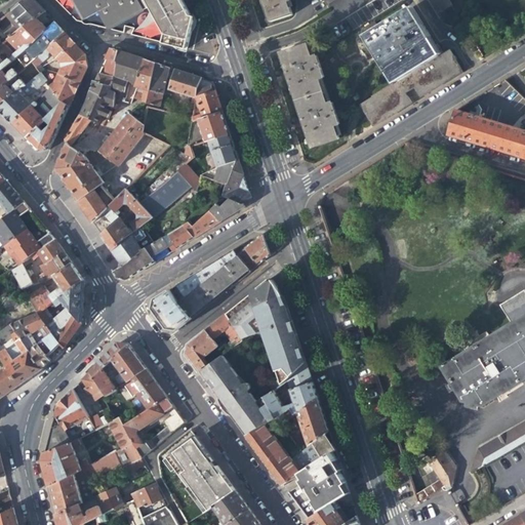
[(17,27),(22,31),(37,18),(44,12),(37,4),(33,0),(23,0),(7,12),(9,15),(13,12),(23,23),(17,27)]
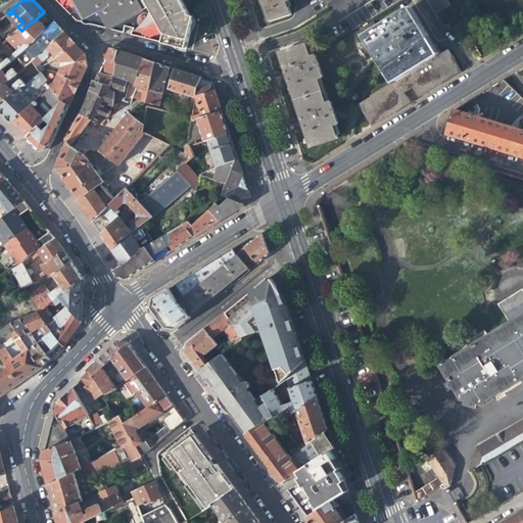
[(54,0),(74,20),(79,21),(112,3),(110,0),(54,0)]
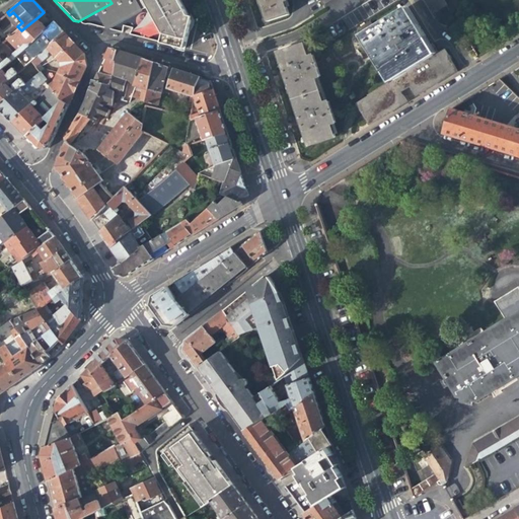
[(166,29),(147,0),(109,0),(112,3),(78,21),(85,24),(163,44),(166,29)]
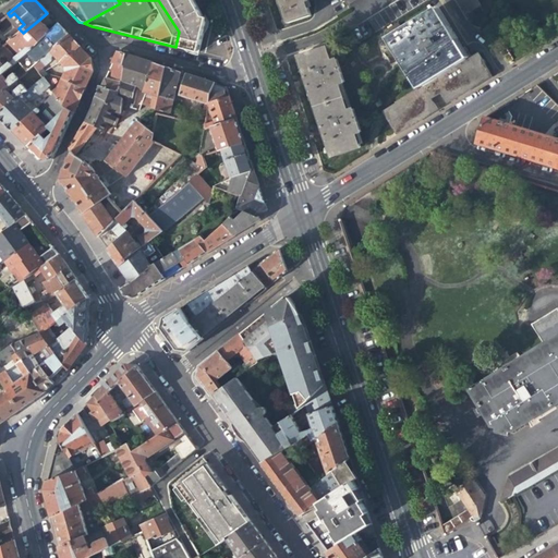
[(205,22),(192,0),(158,0),(179,32),(176,47),(198,52),(205,22)]
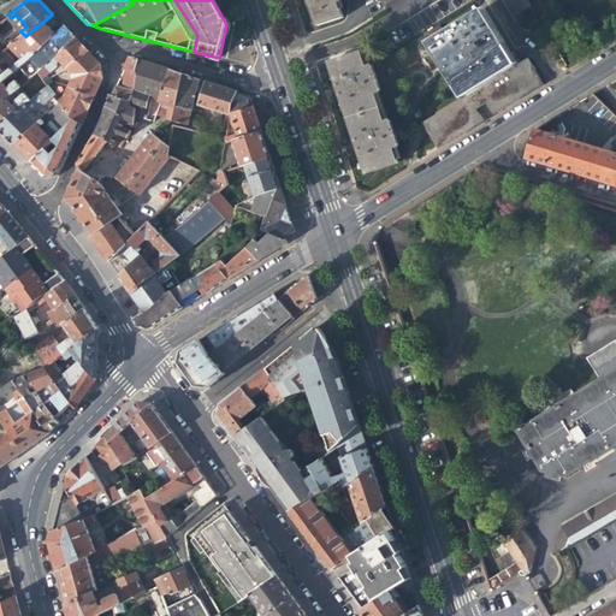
[(308,0),(318,25),(343,18),(337,1),(341,1),(339,0),(308,0)]
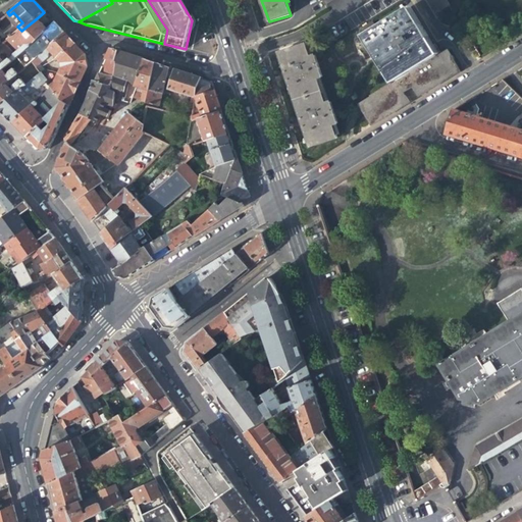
[(426,0),(434,13),(448,6),(444,0),(426,0)]
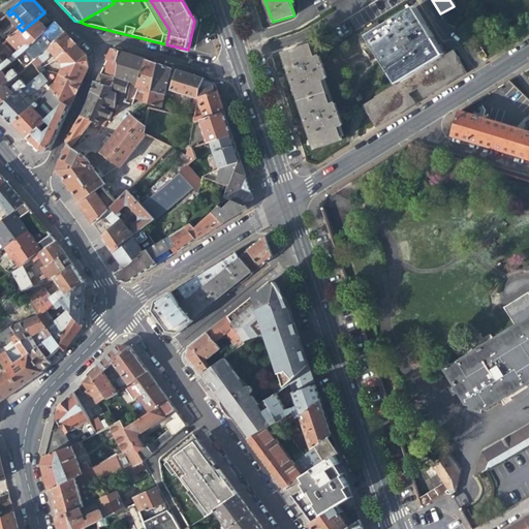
[(412,9),(379,29),(370,34),(380,53),(378,54),(385,66),(389,65),(399,83),(406,79),(441,56),(430,38),(433,37),(429,31),(426,25),(423,27),(412,9)]
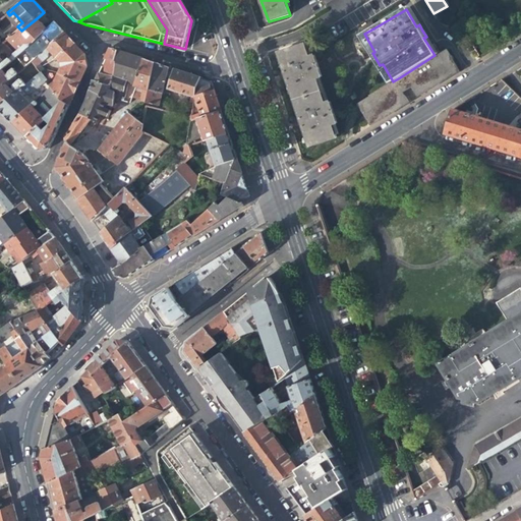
[(41,23),(37,18),(21,31),(9,40),(19,51),(14,55),(18,59),(32,48),(47,30),(41,23)]
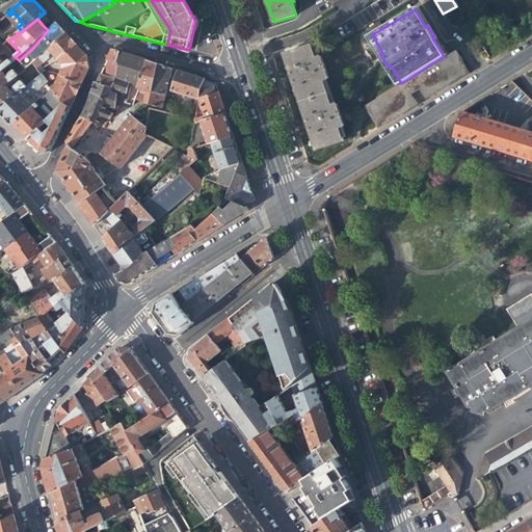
[(32,49),(42,57),(49,51),(56,45),(65,34),(59,27),(55,23),(48,30),(32,49)]
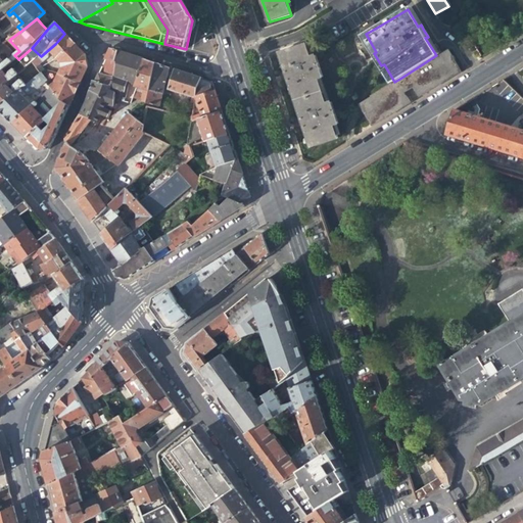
[(362,28),(366,34),(375,29),(371,22),(362,28)]
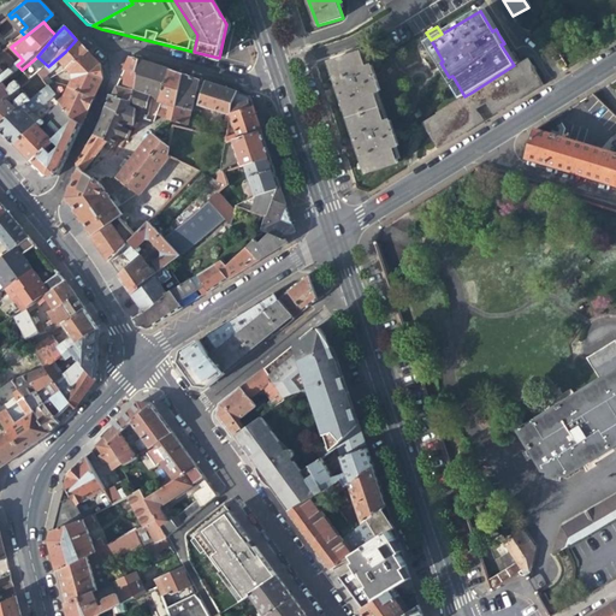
[(61,61),(67,69),(88,52),(80,42),(76,40),(65,52),(57,59),(48,66),(46,67),(39,75),(46,84),(51,82),(47,78),(47,76),(52,72),(52,73),(58,69),(58,64),(60,61),(61,61)]
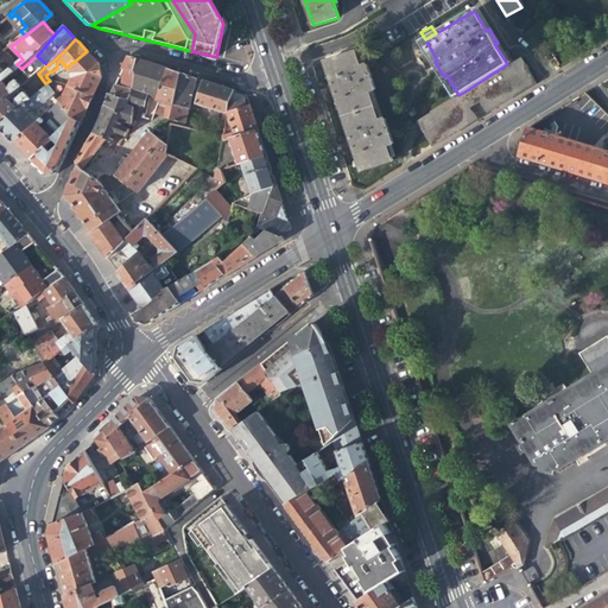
[(73,77),(69,86),(92,99),(96,88),(101,77),(99,64),(87,51),(67,68),(73,74),(74,74),(75,77),(73,77)]
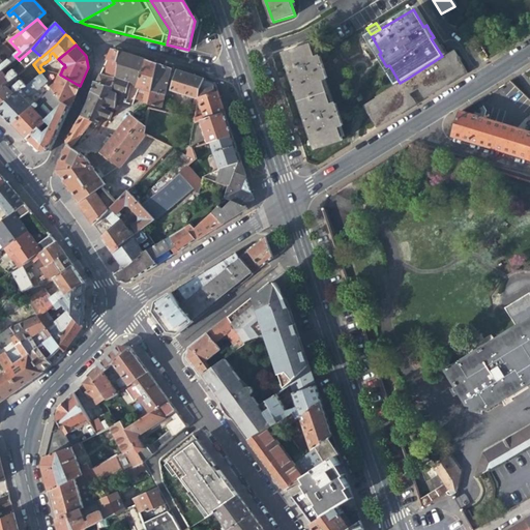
[(342,141),(337,127),(342,125),(334,102),(330,105),(322,80),(326,78),(319,56),(315,58),(311,46),(284,54),(291,75),(307,126),(315,149),(342,141)]
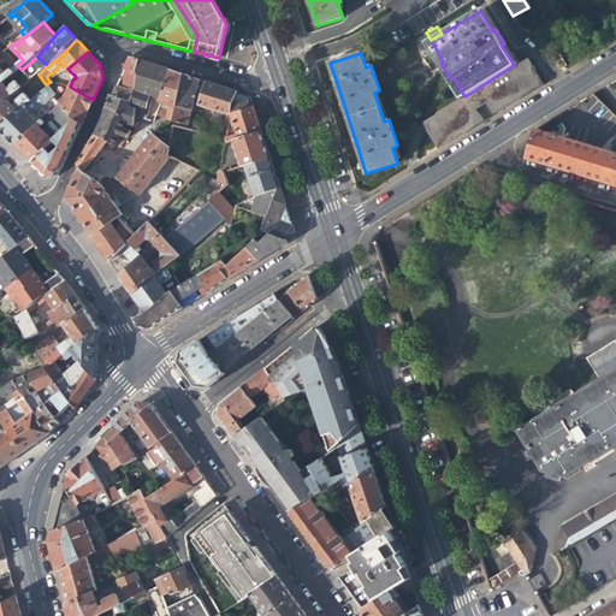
[(514,65),(473,92),(481,105),(486,104),(493,113),(545,82),(537,65),(528,69),(526,59),(514,65)]
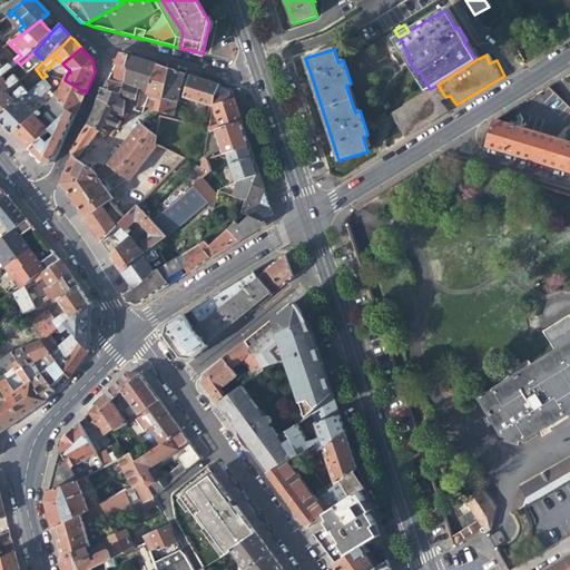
[(119,68),(129,72),(135,59),(126,56),(123,61),(118,68),(119,68)]
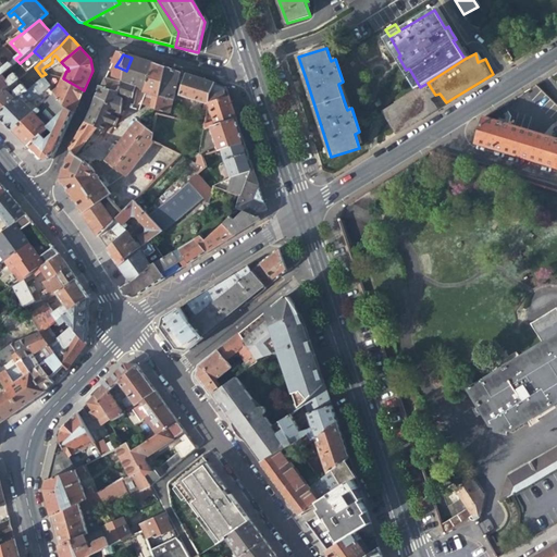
[(145,62),(132,58),(126,71),(122,83),(137,87),(136,89),(140,90),(144,91),(153,64),(145,62)]
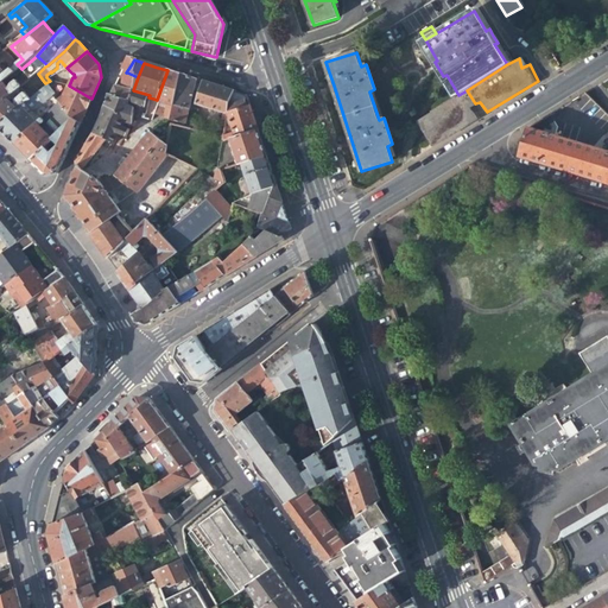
[(11,92),(4,84),(0,87),(0,103),(7,97),(38,74),(45,67),(43,64),(40,67),(39,64),(13,87),(11,92)]
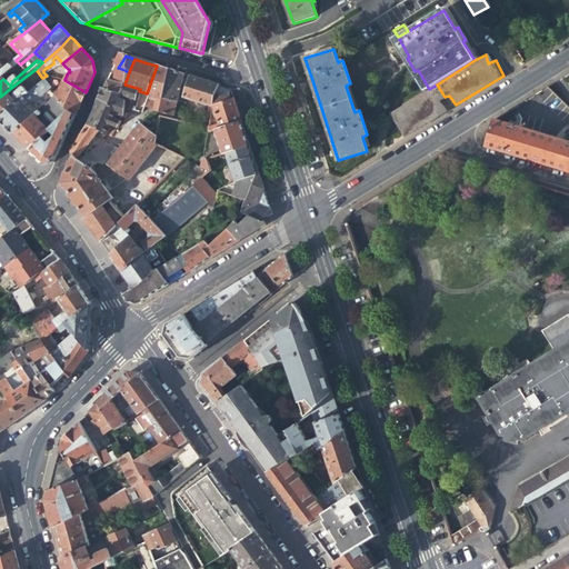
[(0,65),(0,81),(3,79),(15,69),(11,65),(8,68),(5,69),(0,65)]
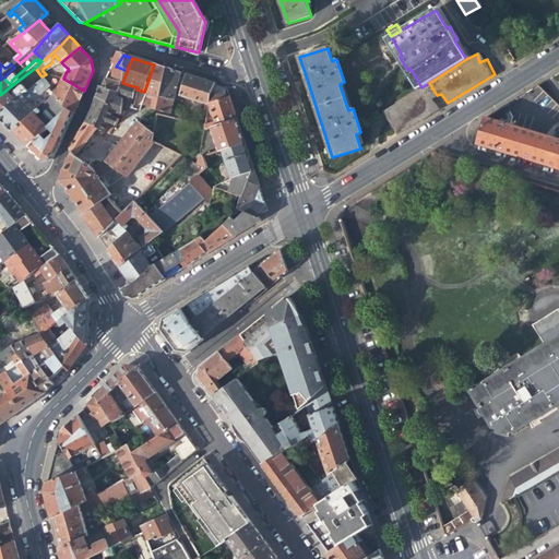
[(158,66),(154,64),(144,92),(145,92),(142,105),(158,109),(161,97),(166,69),(158,66)]
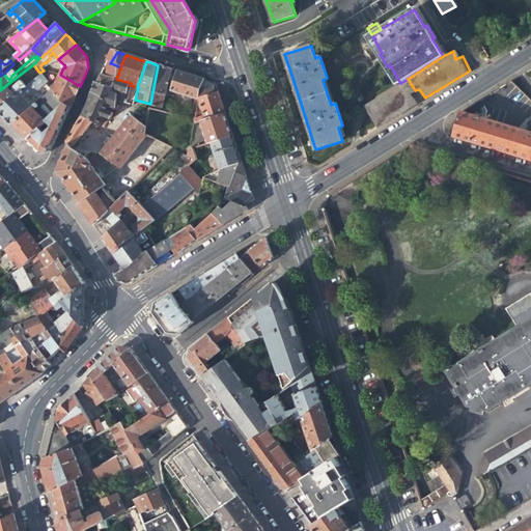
[(120,67),(111,63),(109,71),(106,78),(116,82),(120,67)]
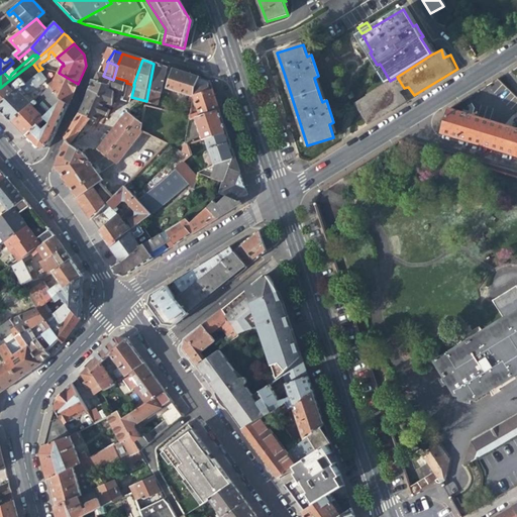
[(148,90),(162,93),(168,68),(161,66),(153,64),(148,90)]
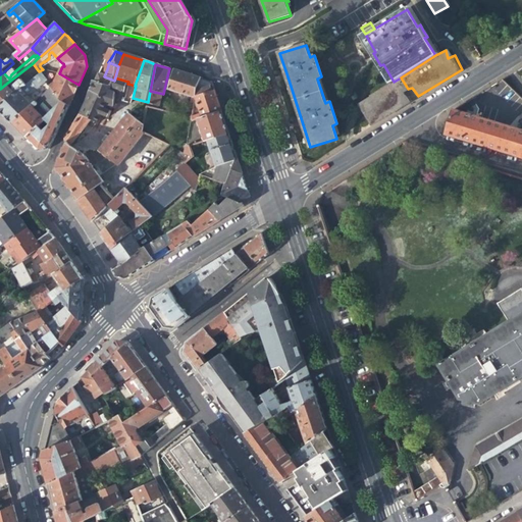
[(196,98),(196,97),(201,79),(188,74),(174,70),(168,89),(196,98)]
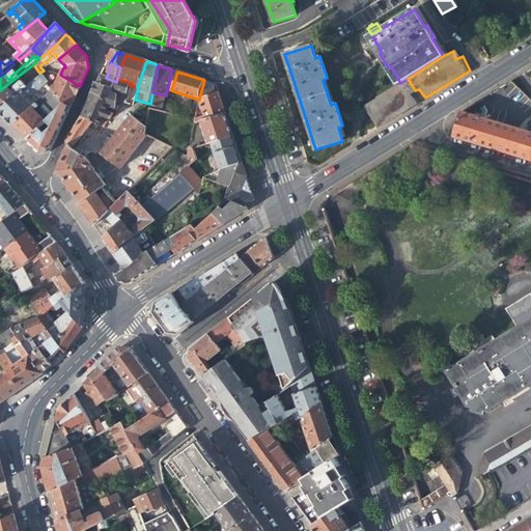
[(47,82),(42,76),(42,75),(35,80),(28,86),(22,88),(0,109),(0,112),(5,118),(12,126),(31,107),(21,96),(24,93),(29,96),(47,82)]
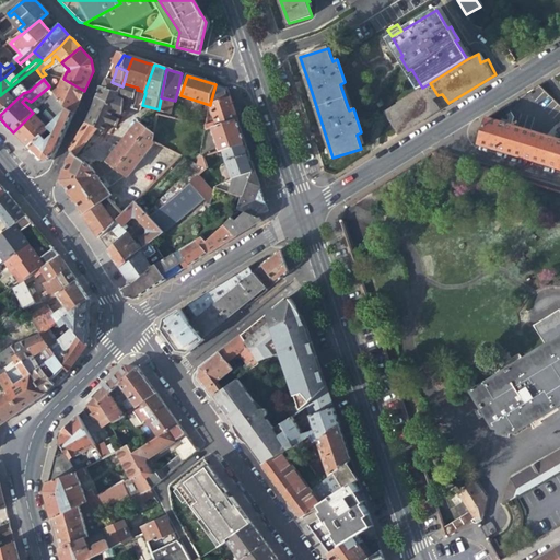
[(54,93),(69,109),(73,114),(81,98),(84,91),(63,79),(59,88),(54,93)]
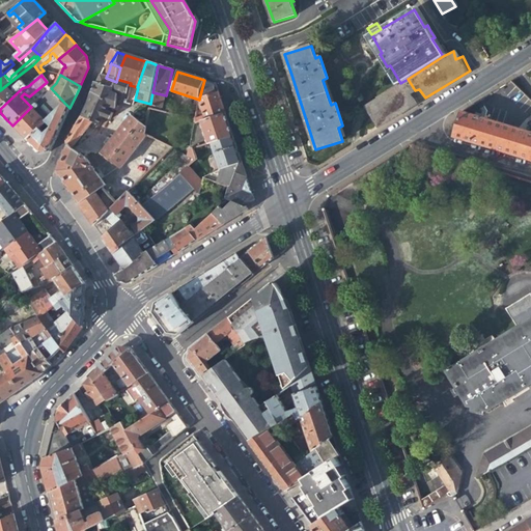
[(11,90),(6,85),(0,90),(0,109),(22,88),(28,86),(35,80),(31,76),(24,82),(21,79),(12,85),(14,88),(11,90)]
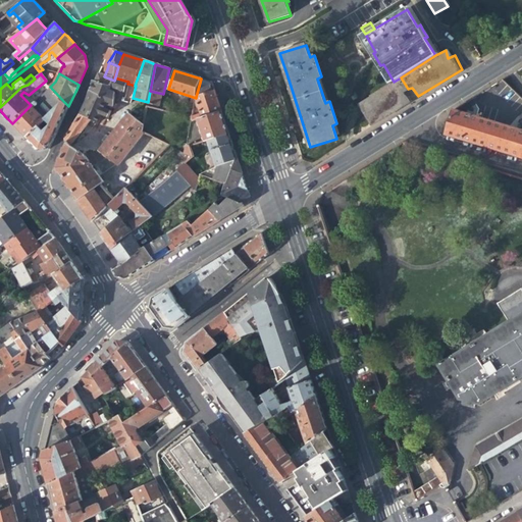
[(98,76),(95,82),(111,89),(111,88),(114,81),(104,76),(100,74),(98,76)]
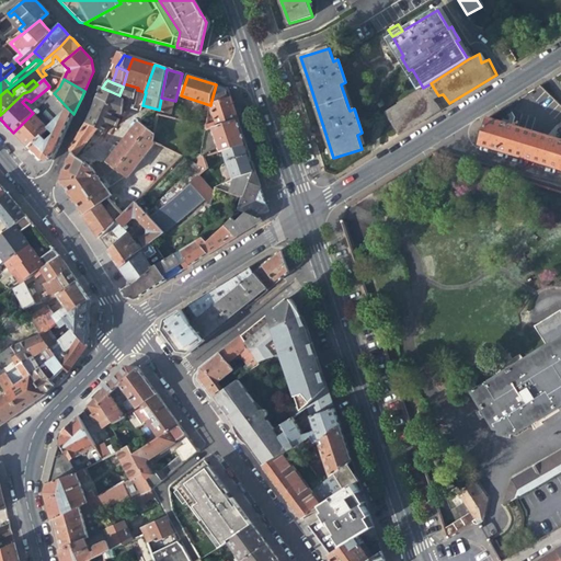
[(135,99),(137,90),(138,88),(123,83),(123,87),(119,94),(130,98),(135,99)]
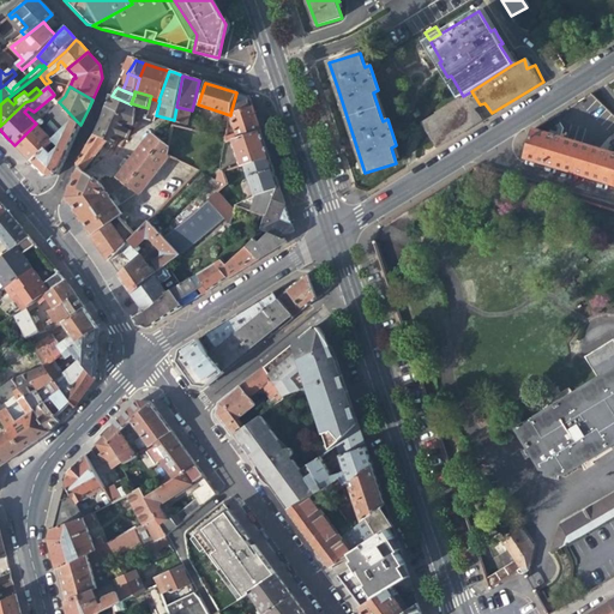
[(476,108),(480,104),(471,91),(463,96),(425,119),(437,148),(483,119),(476,108)]
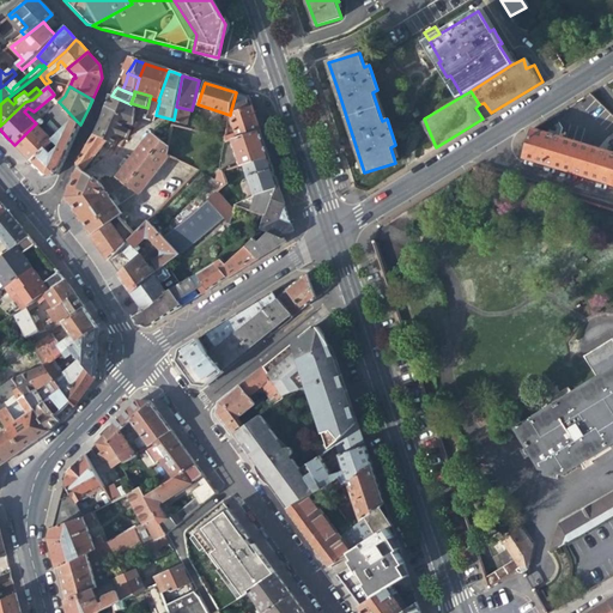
[(240,93),(236,92),(230,114),(236,110),(235,104),(237,104),(240,93)]
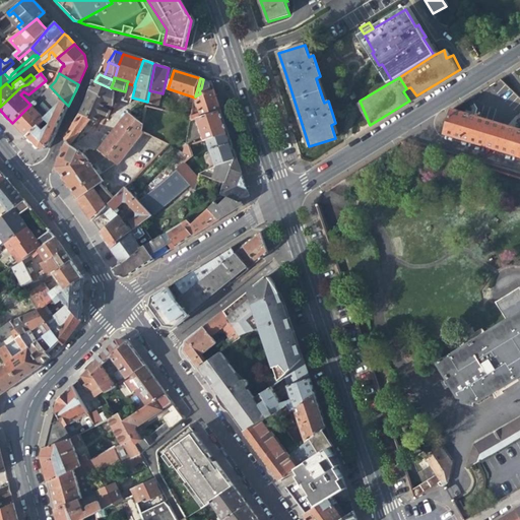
[(513,91),(501,79),(495,82),(509,95),(513,91)]
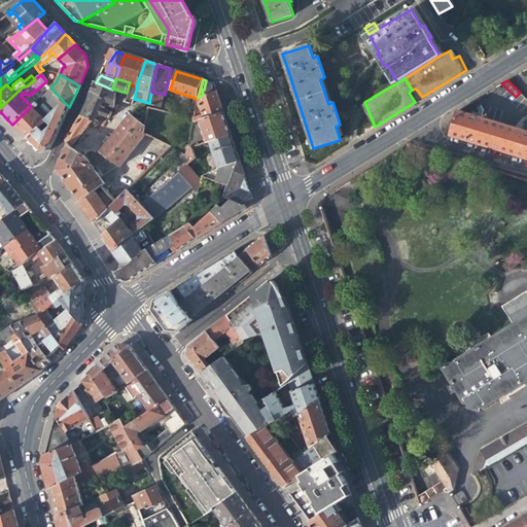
[(92,91),(89,99),(107,105),(113,107),(114,102),(114,94),(111,93),(112,90),(96,82),(95,81),(92,91)]
